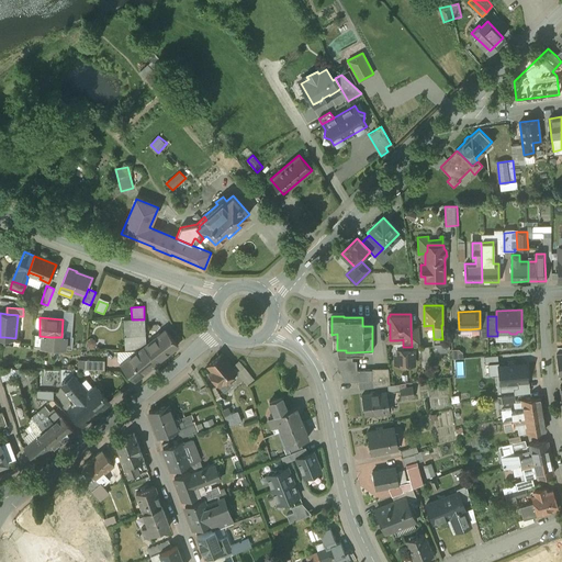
[(132,319),(123,321),(125,351),(136,351),(137,351),(138,350),(143,347),(146,345),(144,319),(132,319)]
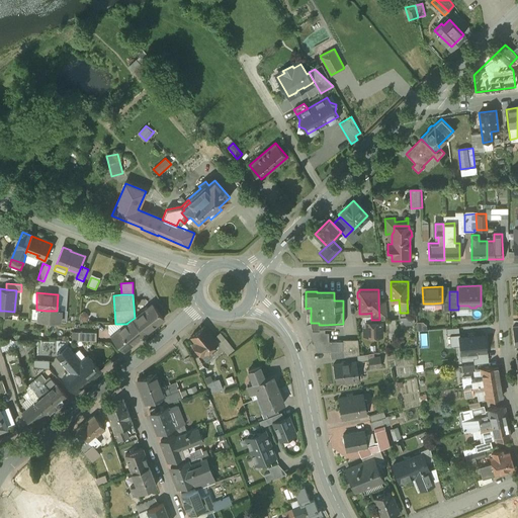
[(385,301),(378,301),(379,320),(380,320),(387,319),(385,301)]
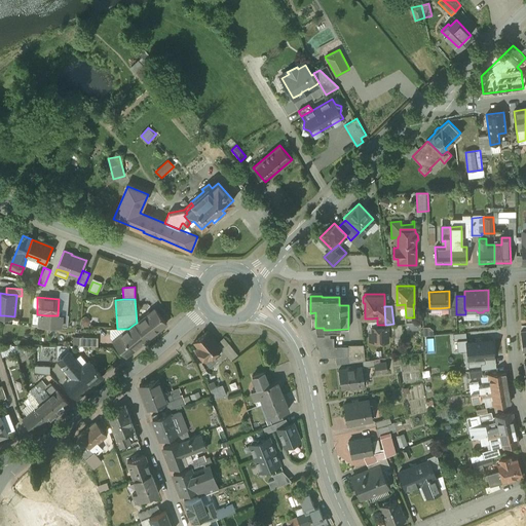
[(137,323),(134,325),(147,340),(166,324),(154,308),(137,323)]
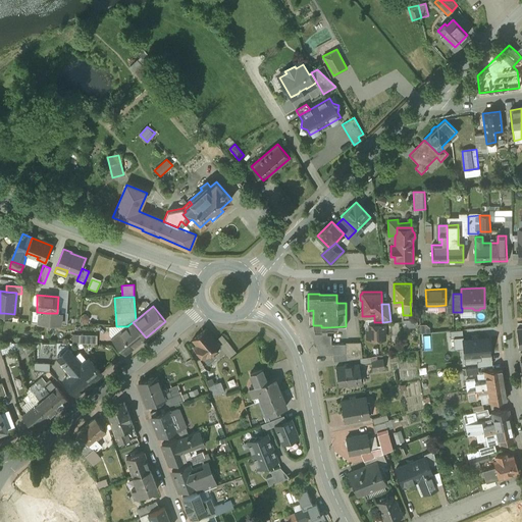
[(46,313),(37,312),(37,311),(33,311),(32,322),(45,323),(46,313)]
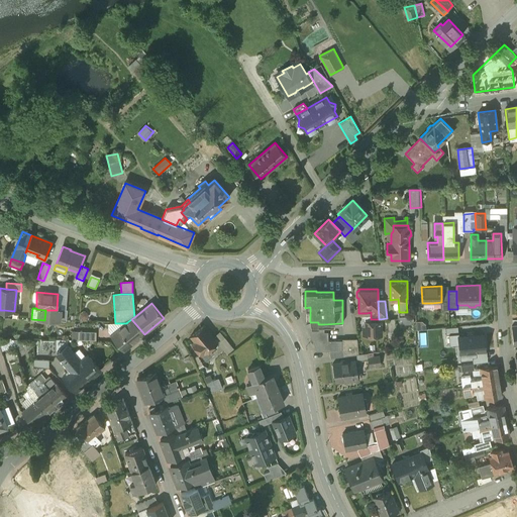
[(57,310),(45,310),(44,320),(60,321),(61,310),(57,310)]
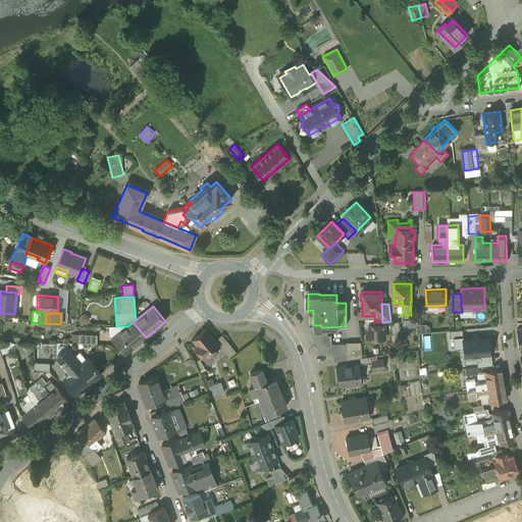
[(374,315),(370,316),(370,318),(368,319),(368,324),(369,325),(369,324),(383,324),(383,322),(382,322),(374,322),(374,315)]
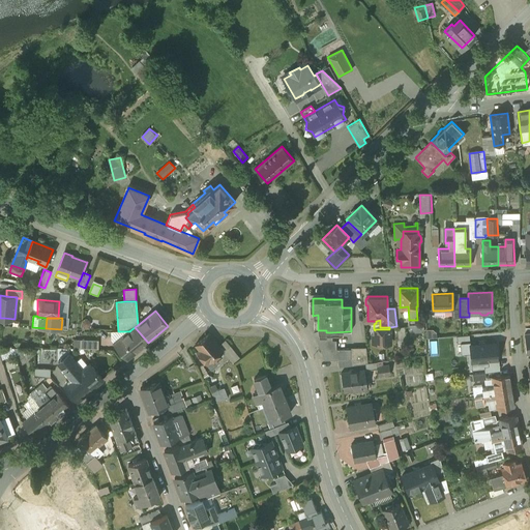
[(129,331),(114,344),(127,359),(148,343),(135,327),(130,330),(129,331)]
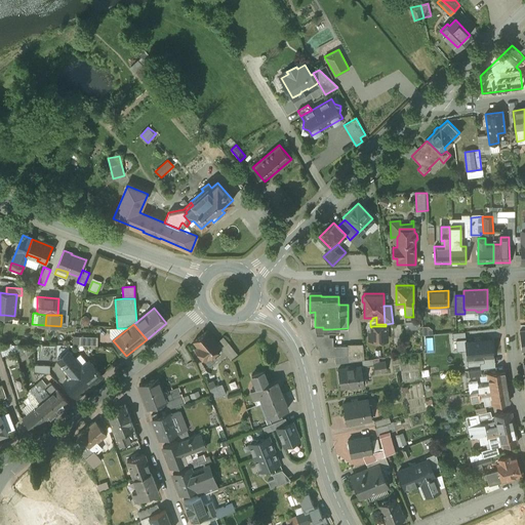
[(400,324),(393,325),(394,337),(402,336),(400,324)]
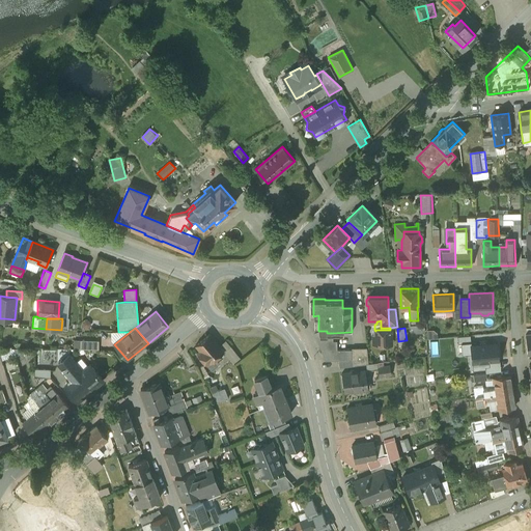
[(375,330),(375,331),(375,345),(391,344),(391,330),(390,330),(375,330)]
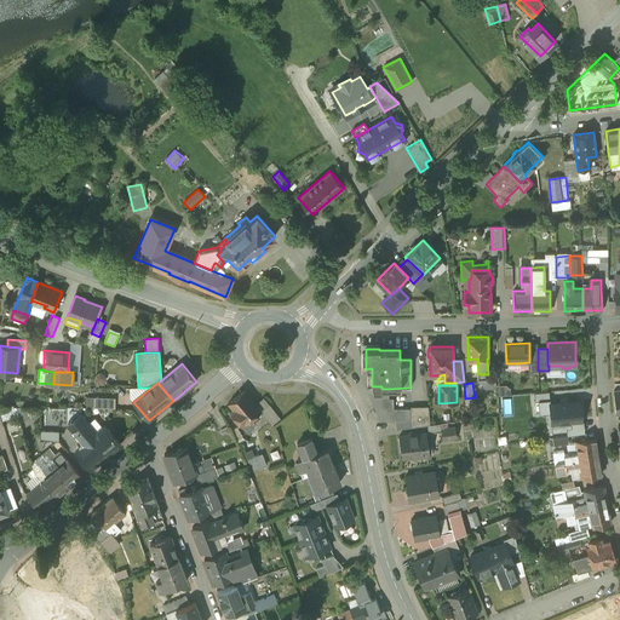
[(382,386),(372,386),(367,389),(379,422),(395,422),(411,419),(411,418),(411,409),(411,408),(394,409),(394,399),(389,399),(389,389),(382,389),(382,386)]
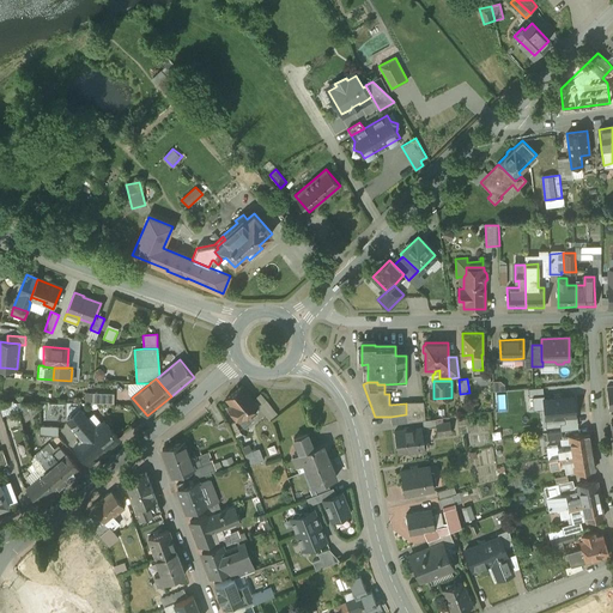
[(242,387),(225,400),(230,406),(226,408),(238,423),(238,422),(244,429),(250,424),(246,417),(259,406),(242,387)]
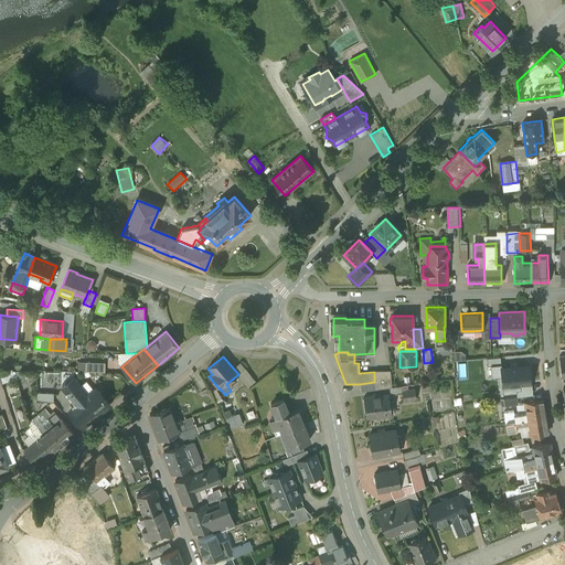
[(500,358),(487,359),(488,366),(490,366),(500,365),(501,365),(500,358)]
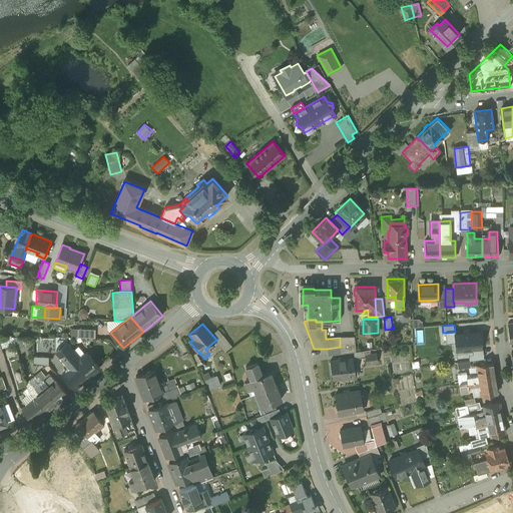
[(95,330),(77,329),(77,338),(95,339),(95,330)]
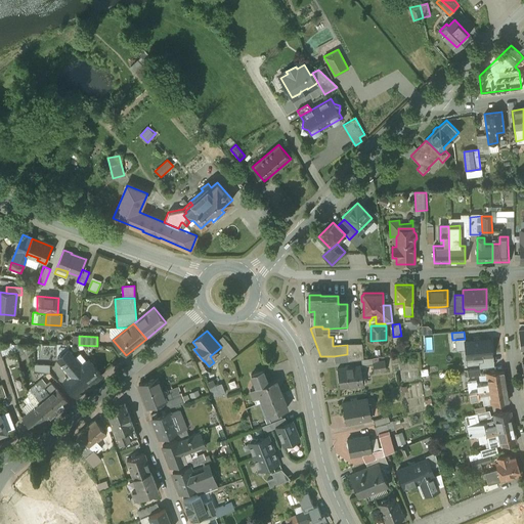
[(465,341),(464,339),(454,340),(455,350),(466,350),(465,341)]
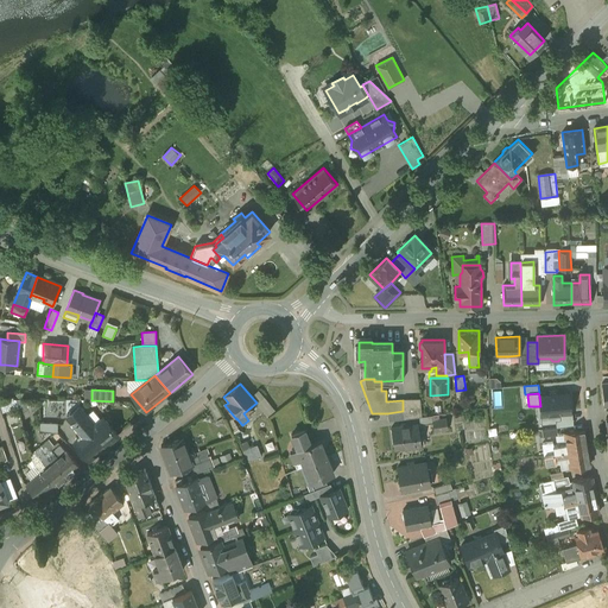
[(569,393),(539,396),(540,406),(542,424),(556,423),(556,420),(561,420),(559,413),(571,412),(569,393)]
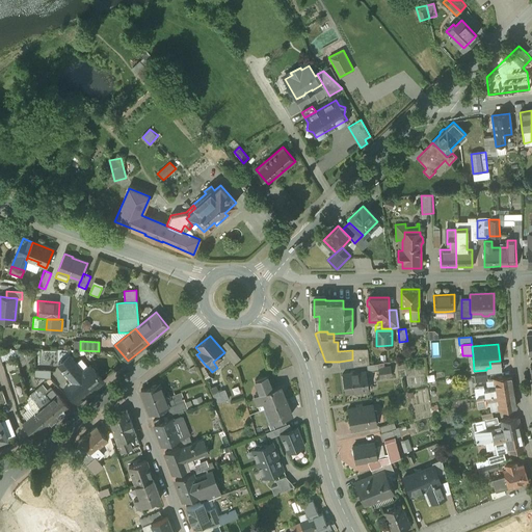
[(231,348),(224,352),(235,365),(241,361),(231,348)]
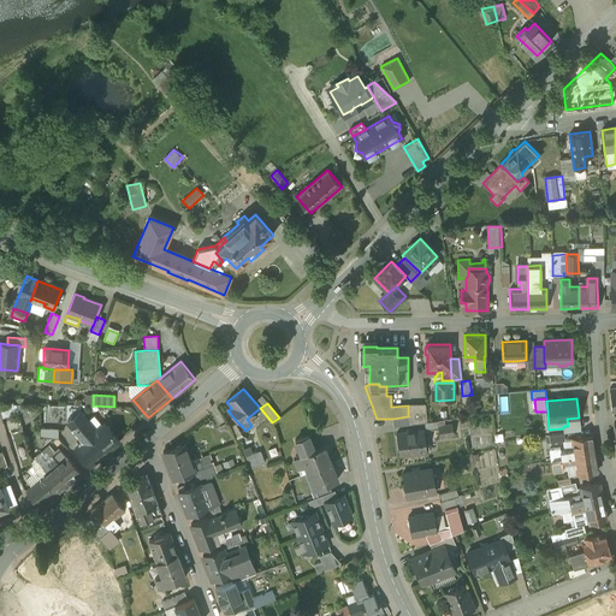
[(408,407),(408,415),(408,416),(409,425),(425,422),(427,422),(426,406),(408,407)]
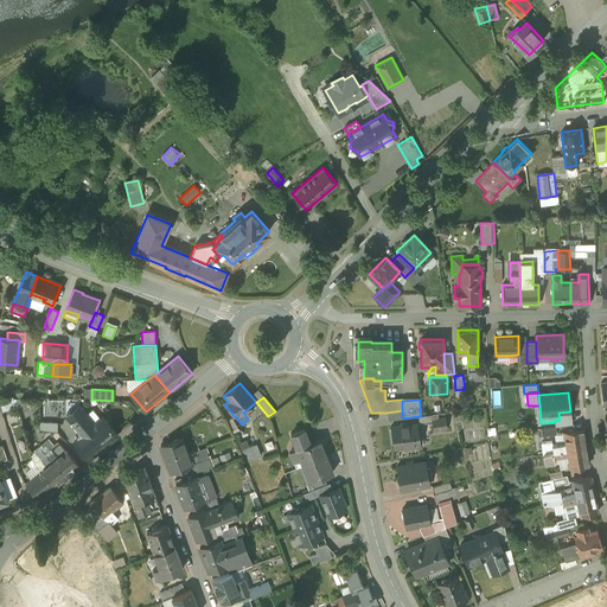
[(95,426),(80,408),(68,417),(83,435),(95,426)]
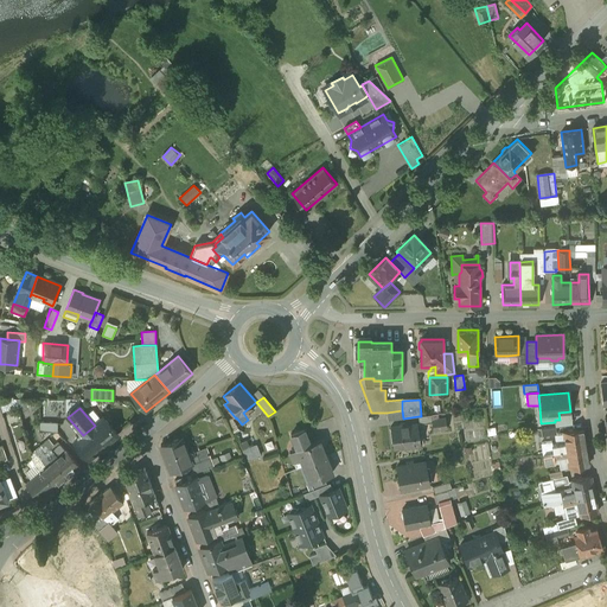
[(387,413),(388,421),(403,419),(402,410),(387,413)]
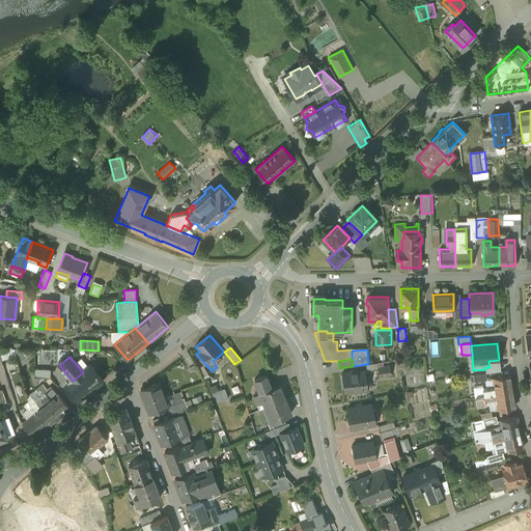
[(499,360),(488,361),(490,367),(485,367),(485,369),(485,373),(501,371),(500,360),(499,360)]
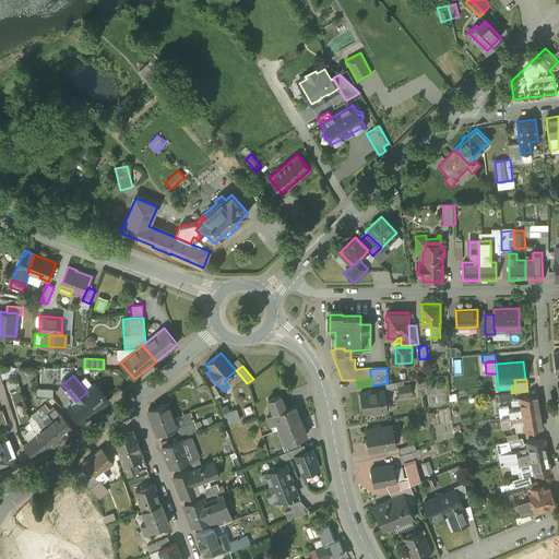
[(76,401),(68,407),(81,424),(108,401),(95,385),(76,401)]
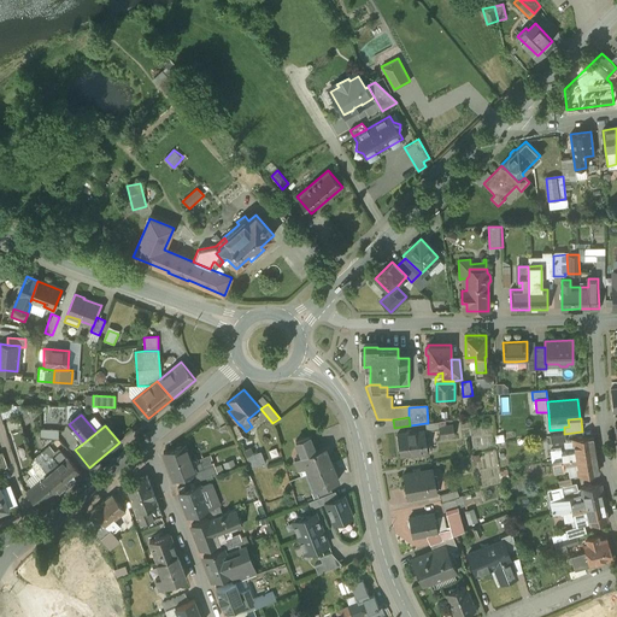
[(453,427),(440,428),(439,430),(440,438),(454,435),(453,427)]
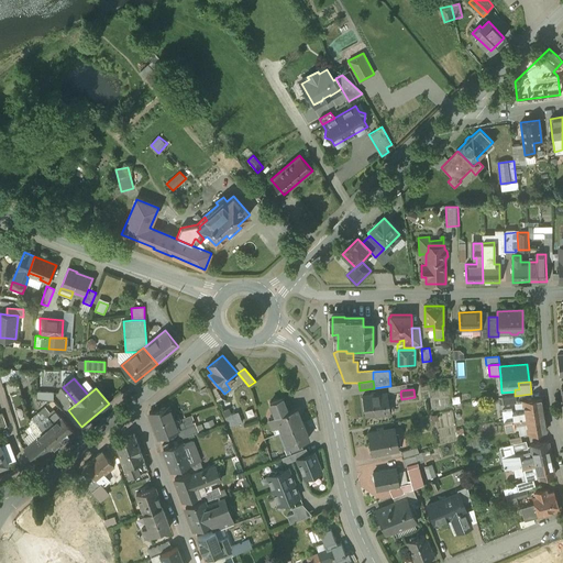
[(387,394),(362,397),(365,417),(389,414),(387,394)]
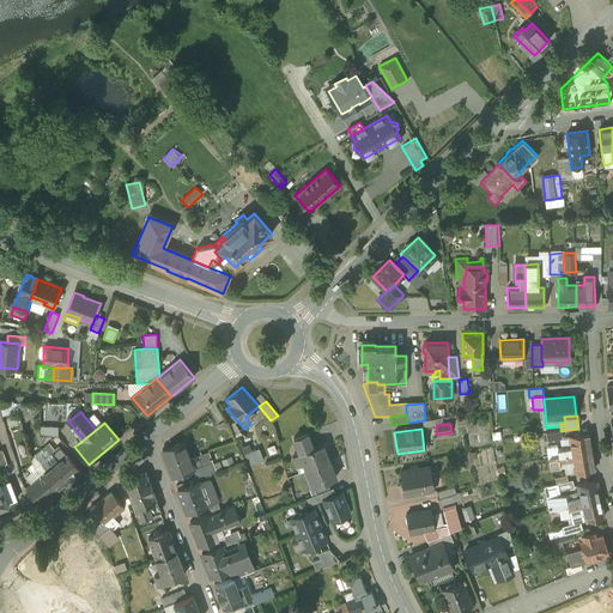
[(307,434),(293,439),(297,448),(310,442),(307,434)]
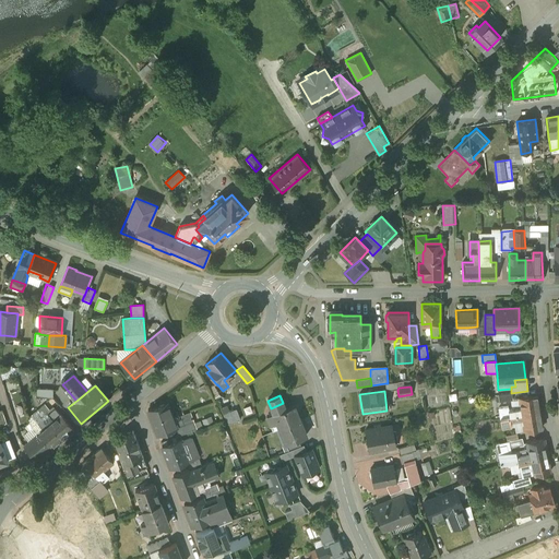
[(536,395),(519,399),(521,408),(522,415),(539,412),(536,395)]
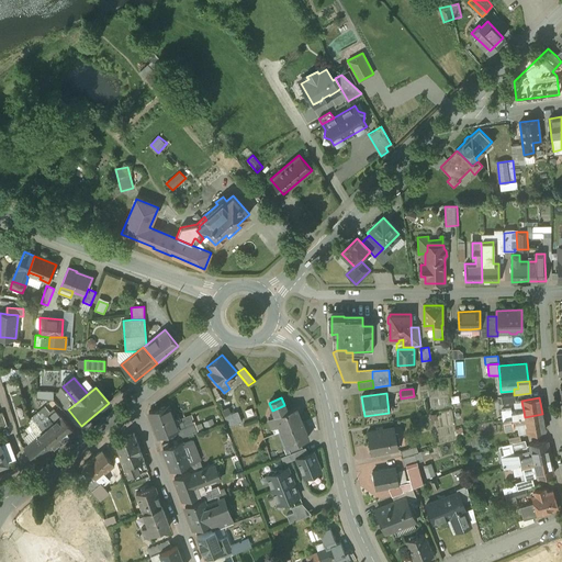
[(284,405),(272,411),(274,416),(288,412),(284,405)]
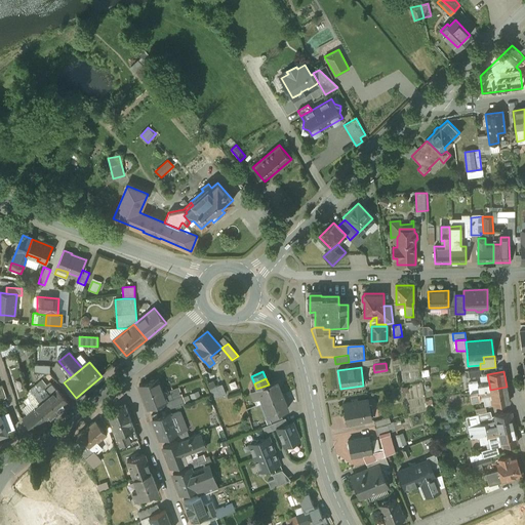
[(157,379),(138,387),(148,410),(165,403),(163,397),(157,379)]
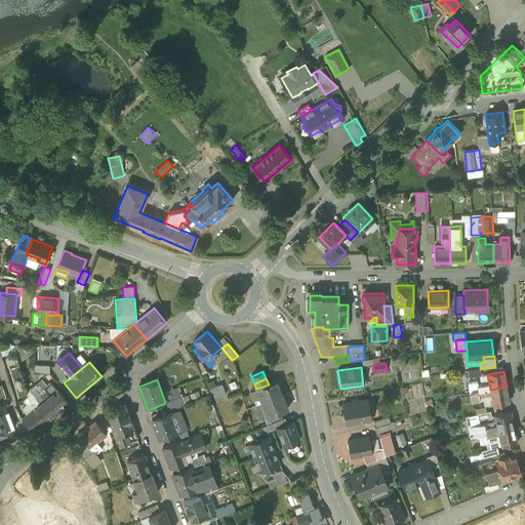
[(209,384),(213,399),(227,396),(224,385),(215,387),(214,381),(209,384)]
